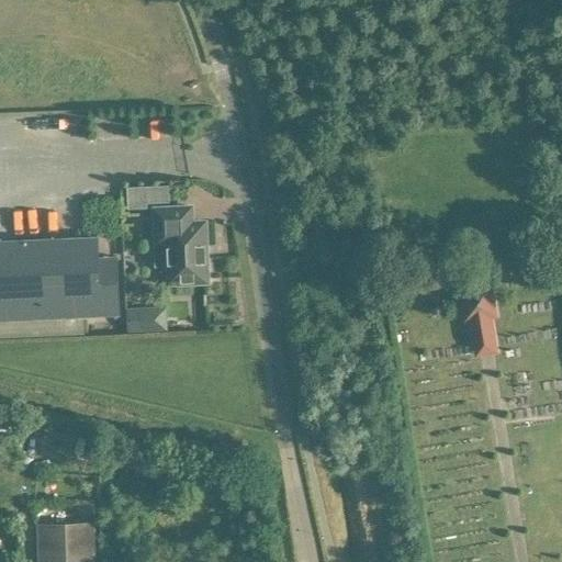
[(167,187),(128,189),(128,208),(146,208),(146,202),(168,201),(167,187)]
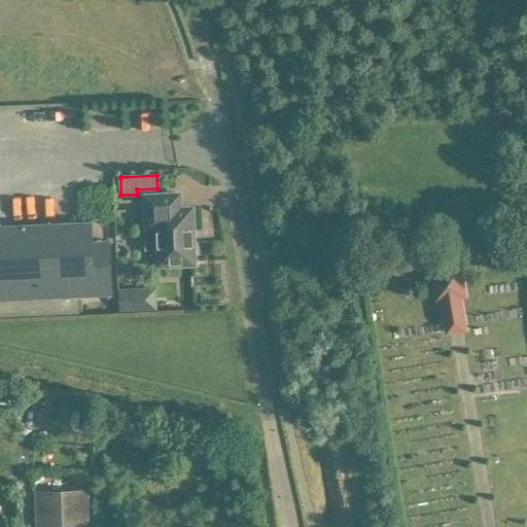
[(157,195),(145,195),(146,230),(163,229),(164,247),(156,247),(157,266),(177,266),(177,261),(195,260),(194,239),(190,239),(189,208),(182,208),(181,194),(157,195)]
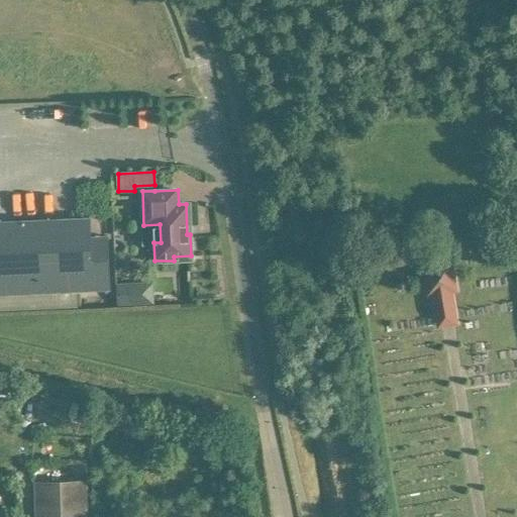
[(90,217),(0,221),(0,294),(110,289),(108,244),(107,235),(91,235),(90,217)]
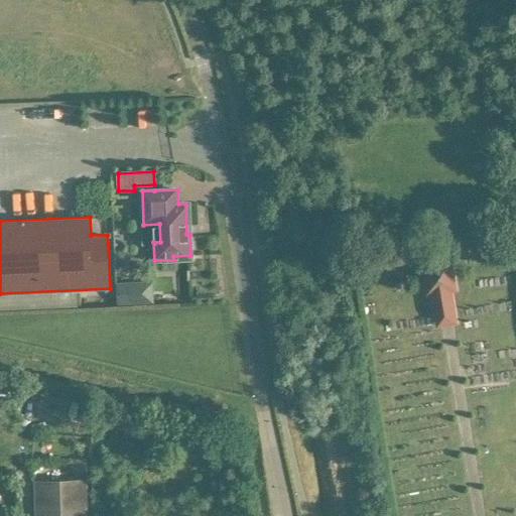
[(458,324),(453,292),(458,291),(453,259),(420,264),(425,296),(430,295),(436,328),(458,324)]
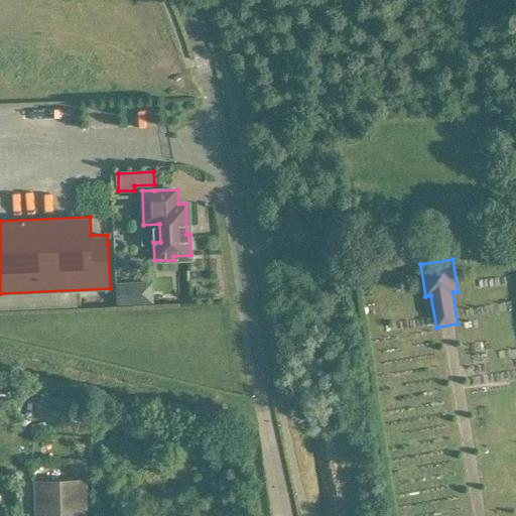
[(42,394),(37,411),(80,425),(85,408),(42,394)]
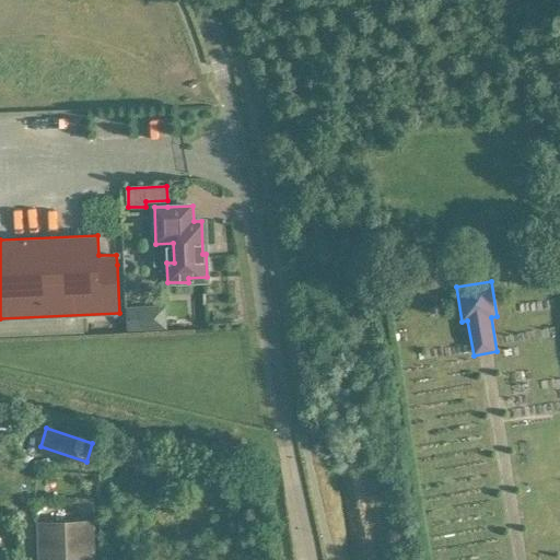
[(78,514),(93,514),(93,498),(77,498),(78,514)]
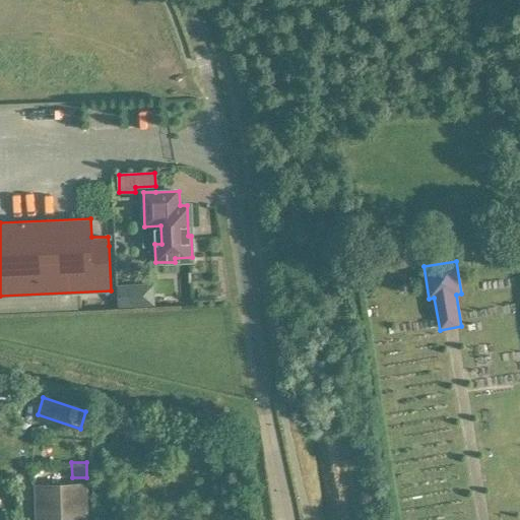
[(83,489),(39,490),(40,519),(59,519),(84,519),(83,489)]
